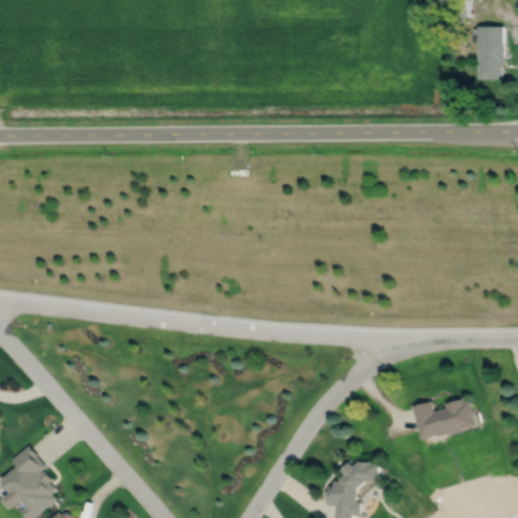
[(457,0),(457,16),(470,16),(470,0),(457,0)]
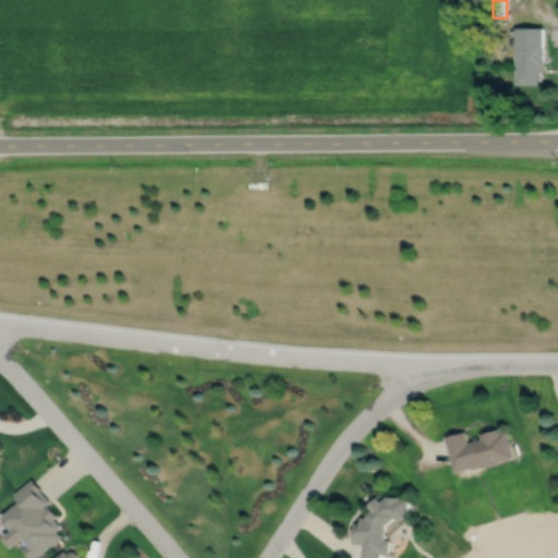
[(514,25),(513,82),(540,83),(540,63),(543,63),(543,25),(514,25)]
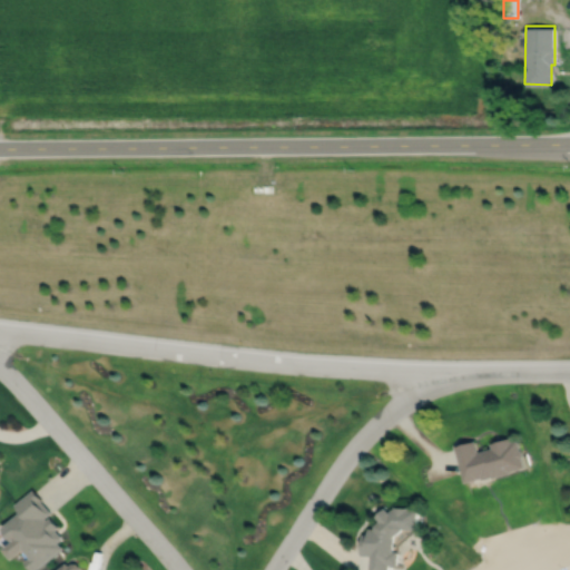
[(455,446),(467,483),(484,478),(484,480),(492,478),(492,479),(510,473),(510,472),(524,468),(521,458),(523,458),(521,450),(520,450),(517,440),(512,442),(510,438),(490,443),(492,449),(479,452),(475,441),(455,446)]
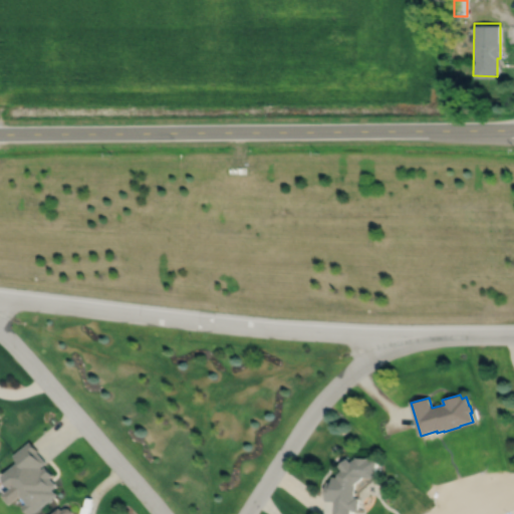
[(29,442),(13,456),(18,461),(0,477),(11,489),(3,496),(11,506),(21,497),(26,504),(22,508),(27,513),(33,513),(56,495),(51,490),(56,486),(50,478),(53,476),(45,467),(42,469),(41,468),(46,463),(36,452),(37,451),(29,442)]
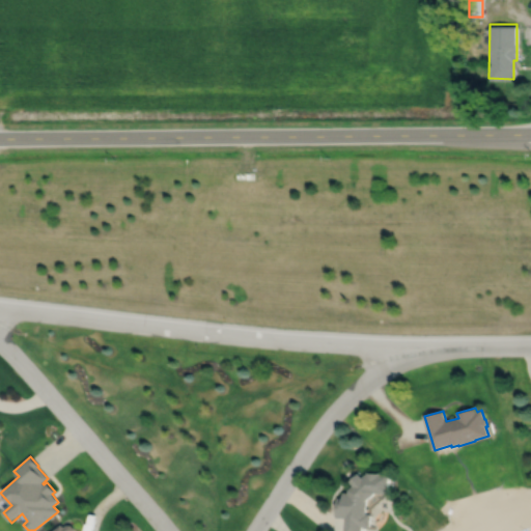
[(345,518),(345,530),(364,530),(364,527),(371,528),(372,514),(367,514),(368,502),(378,493),(389,494),(390,475),(382,475),(382,473),(368,472),(367,474),(366,474),(363,477),(359,473),(351,481),(354,485),(348,490),(348,493),(343,493),(343,498),(338,498),(337,518),(345,518)]
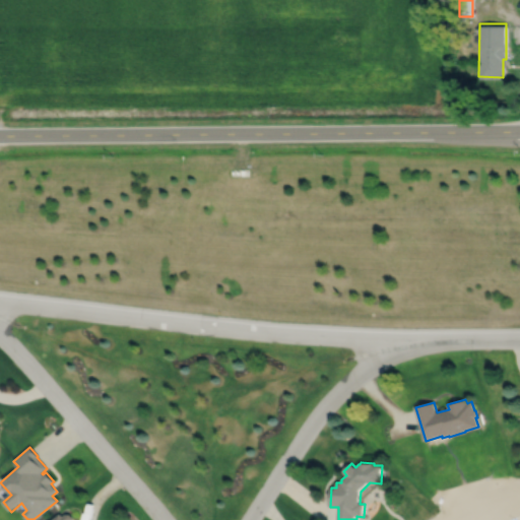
All buildings are outlined.
